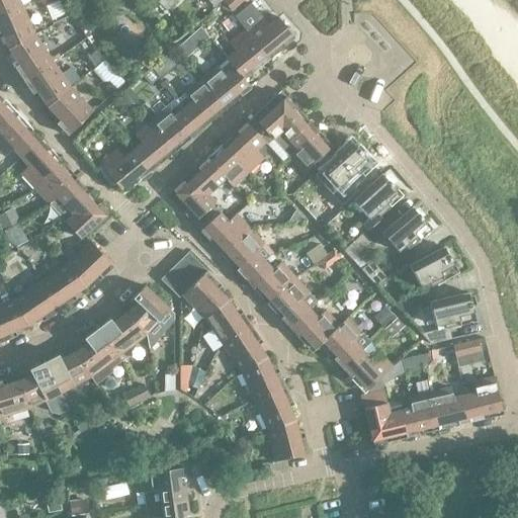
[(0,0),(0,15),(21,6),(18,0),(0,0)]
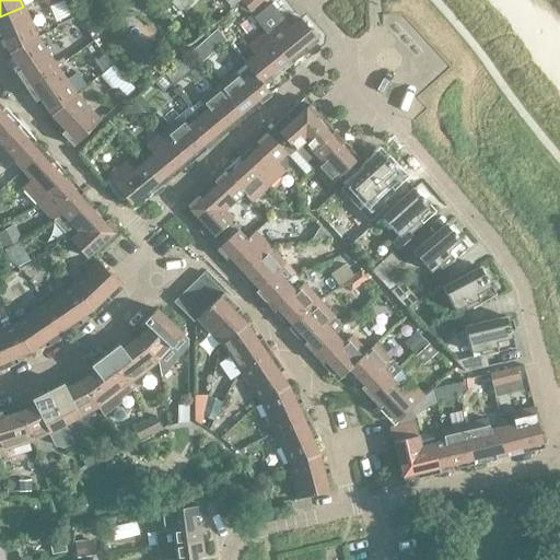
[(173,0),(171,3),(179,12),(191,0),(173,0)]
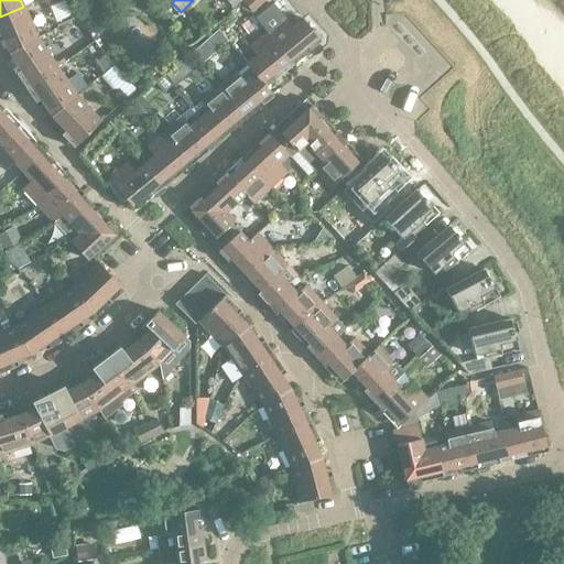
[(245,0),(243,1),(245,2),(253,11),(264,0),(245,0)]
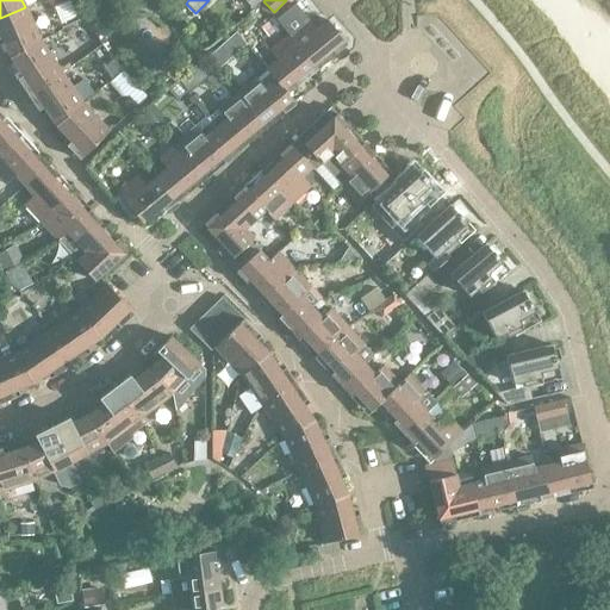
[(0,33),(12,61),(41,42),(25,7),(0,18),(0,33)]
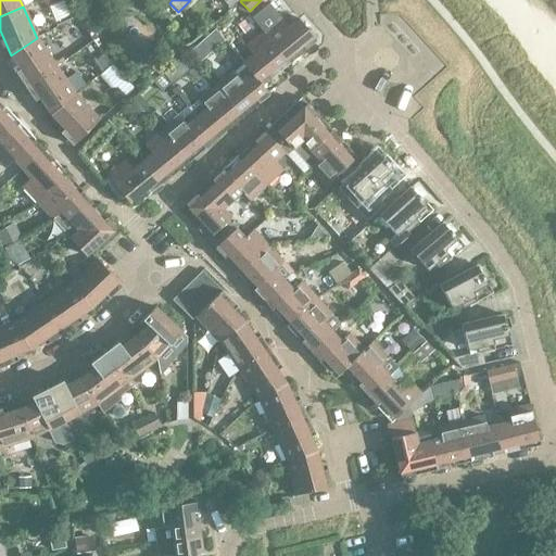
[(279,20),(262,34),(285,61),(301,47),(304,51),(316,42),(297,19),(286,27),(279,20)]
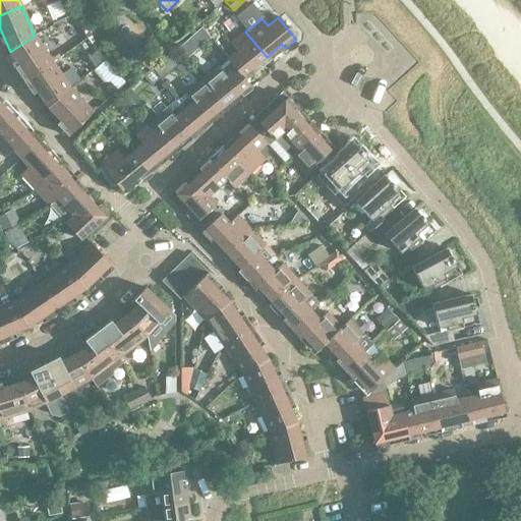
[(234,68),(244,81),(254,74),(250,69),(267,57),(245,32),(229,45),(236,52),(226,60),(227,61),(234,68)]
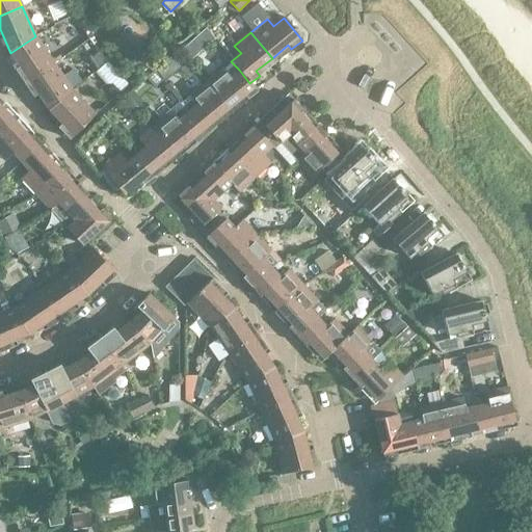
[(35,36),(10,53),(24,73),(19,77),(23,84),(53,64),(35,36)]
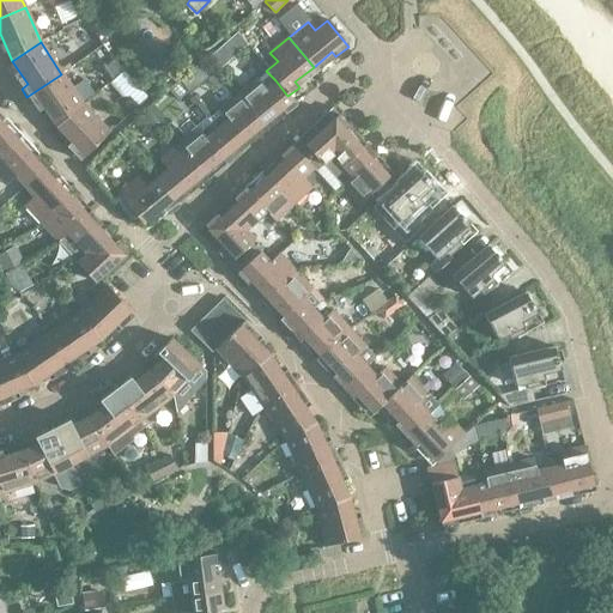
[(132,82),(123,71),(109,82),(113,87),(125,87),(132,82)]
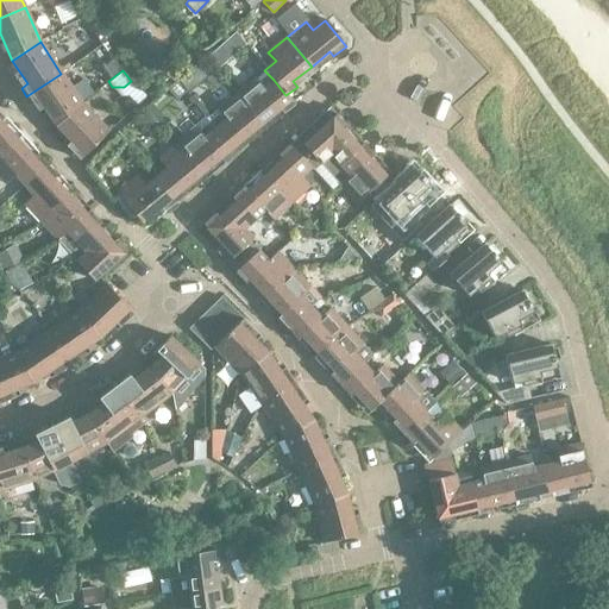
[(265,71),(236,95),(261,127),(280,111),(283,115),(295,106),(286,95),(274,80),(265,71)]
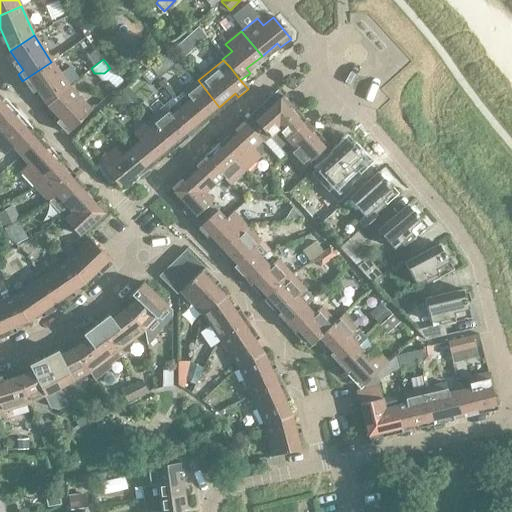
[(51,62),(22,81),(26,88),(32,85),(48,109),(69,88),(51,62)]
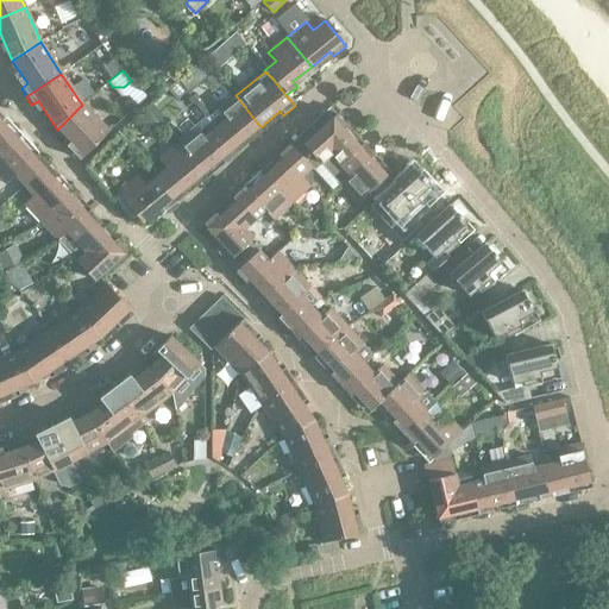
[(234,156),(252,142),(249,137),(261,127),(236,95),(206,120),(234,156)]
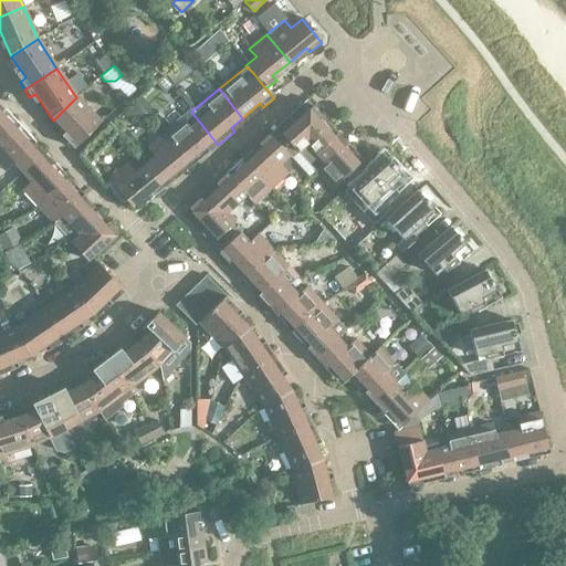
[(76,97),(53,121),(70,137),(65,142),(74,150),(101,121),(76,97)]
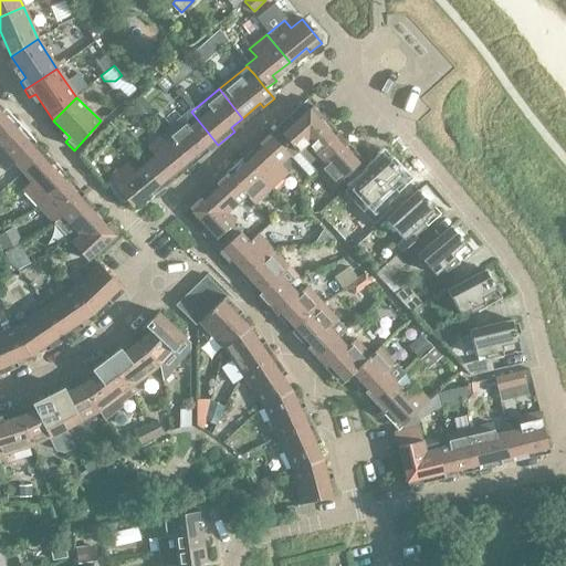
[(150,102),(146,97),(138,104),(146,113),(149,109),(150,102)]
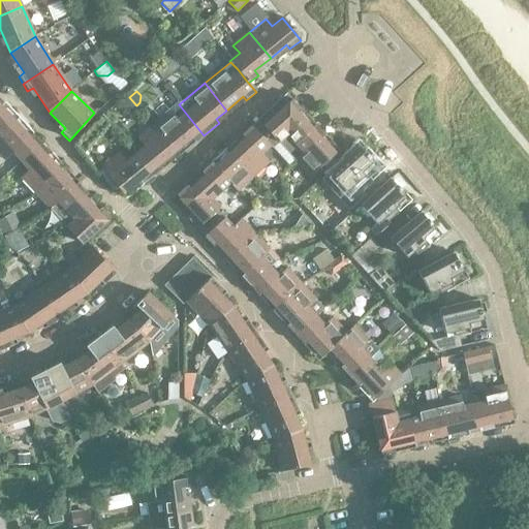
[(287,134),(296,144),(309,132),(301,123),(308,117),(291,100),(289,102),(284,96),(258,120),(278,142),(287,134)]
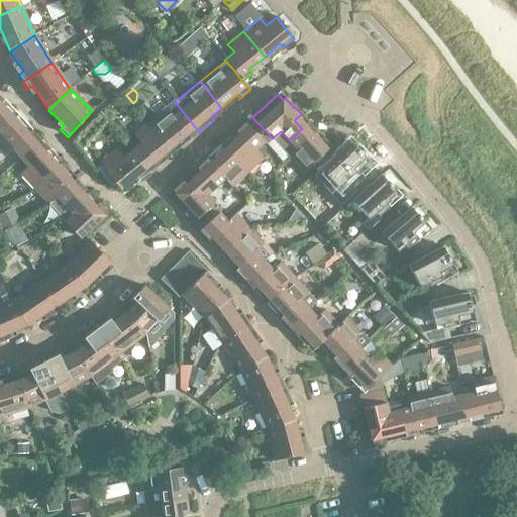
[(0,131),(14,119),(0,104),(3,101),(0,97),(0,131)]
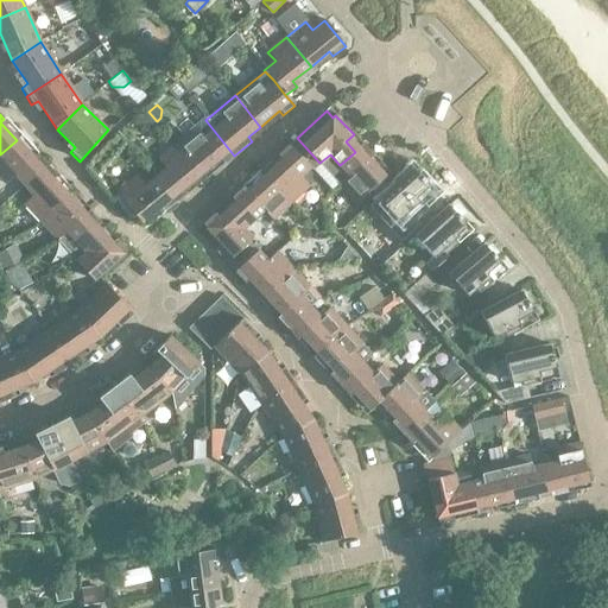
[(206,120),(176,144),(201,175),(214,164),(217,169),(234,156),(206,120)]
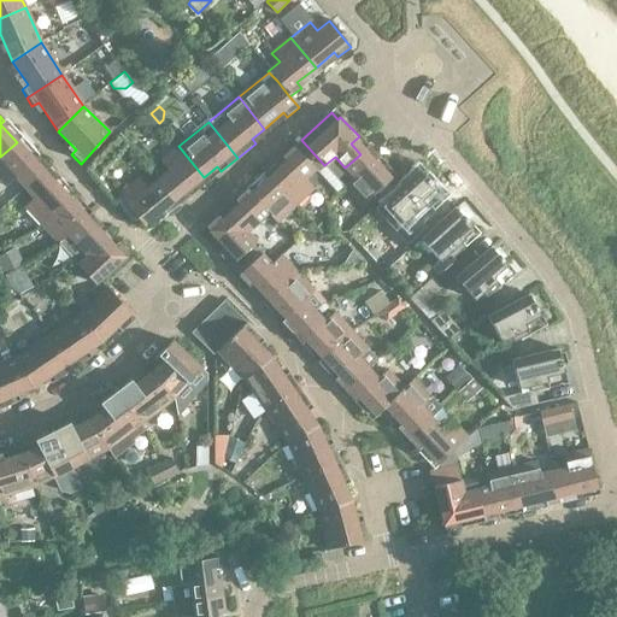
[(354,177),(345,187),(362,205),(391,178),(375,162),(378,158),(359,136),(351,144),(360,154),(345,168),(354,177)]
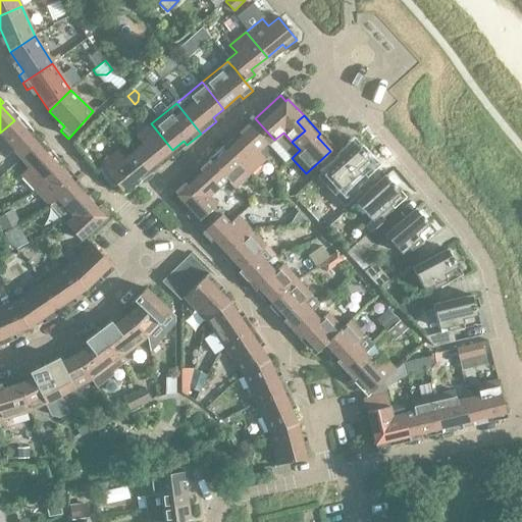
[(12,151),(20,159),(40,141),(32,132),(28,135),(14,120),(0,133),(0,154),(3,158),(12,151)]
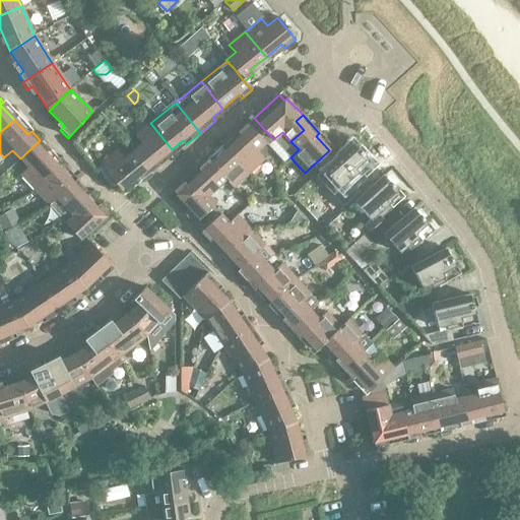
[(140,144),(131,151),(149,174),(159,166),(156,161),(172,149),(150,123),(134,136),(140,144)]
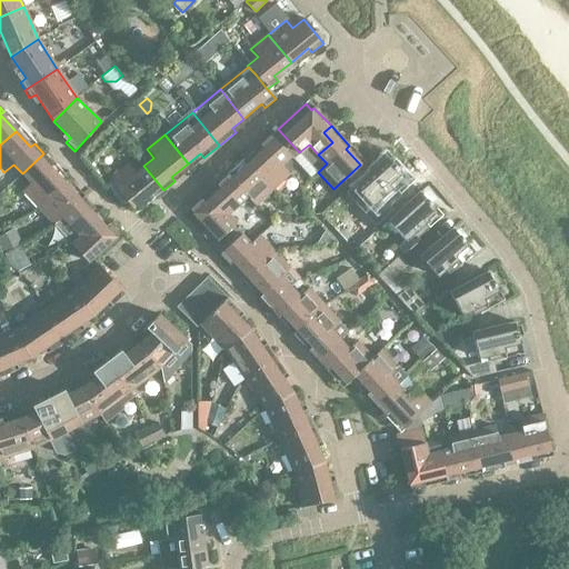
[(290,157),(271,135),(259,145),(262,149),(248,163),(271,190),(288,175),(280,166),(290,157)]
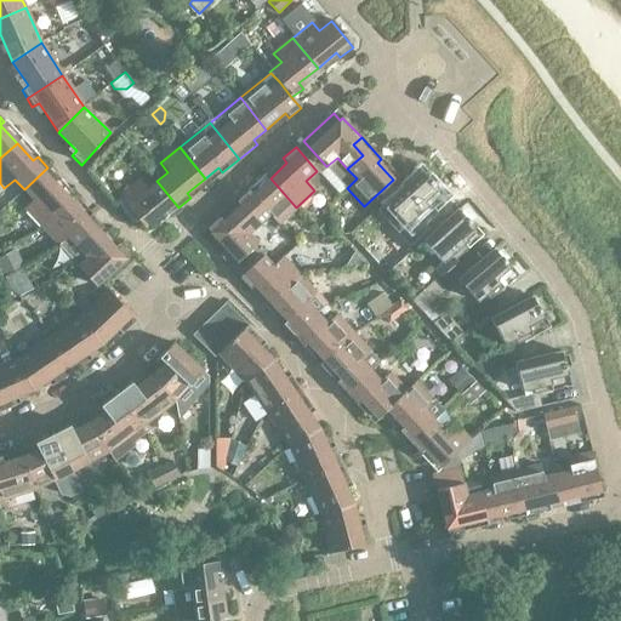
[(24,210),(41,228),(69,201),(53,183),(58,180),(47,167),(24,189),(34,201),(24,210)]
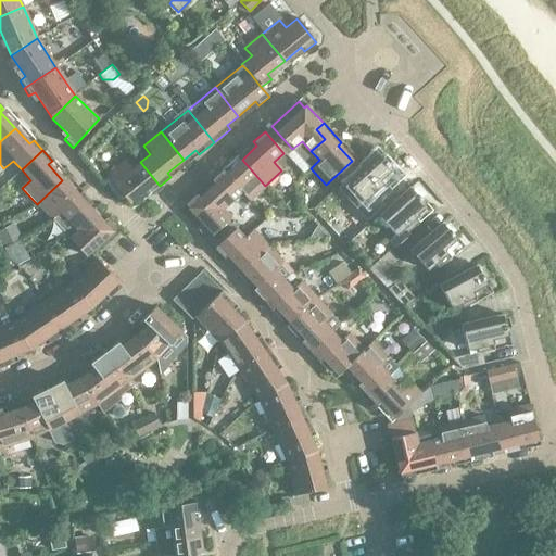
[(377,202),(375,200),(400,175),(376,152),(345,182),(364,201),(353,212),(359,218),(342,235),(349,242),(368,224),(362,217),(377,202)]
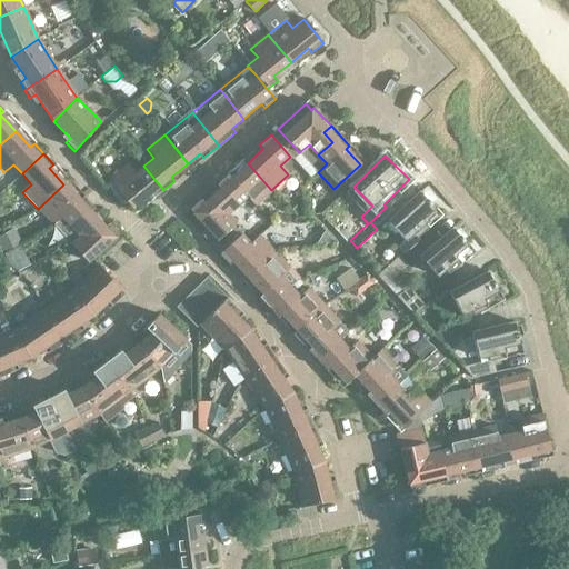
[(228,175),(206,193),(212,201),(225,192),(236,207),(247,198),(255,206),(271,190),(248,163),(231,179),(228,175)]
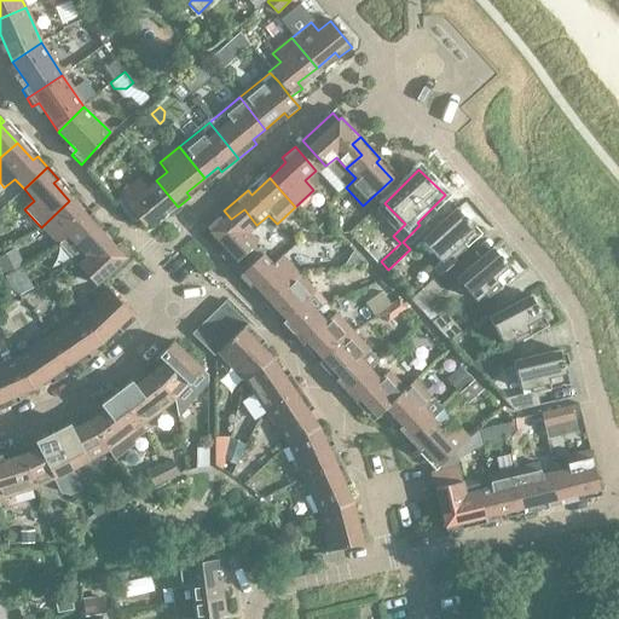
[(166,217),(178,207),(156,180),(145,190),(138,181),(119,197),(144,229),(163,213),(166,217)]
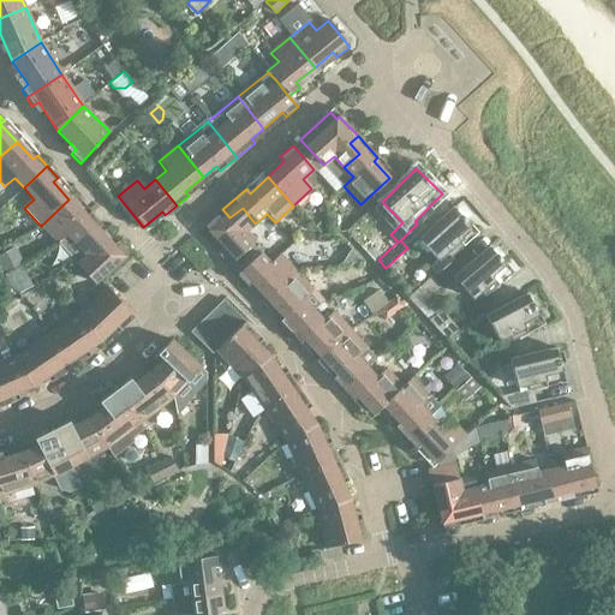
[(108,234),(97,224),(89,213),(84,218),(69,199),(41,226),(58,245),(59,244),(69,236),(77,245),(91,232),(101,242),(108,234)]
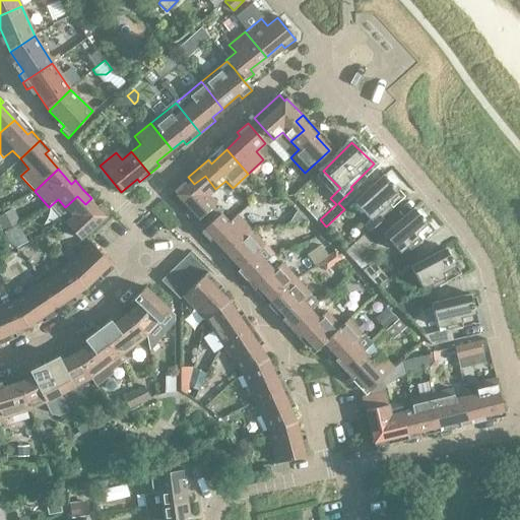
[(173,189),(187,207),(198,219),(193,225),(200,232),(219,213),(228,222),(237,214),(241,210),(231,200),(218,212),(212,206),(215,204),(208,196),(215,189),(205,176),(194,184),(188,177),(173,189)]
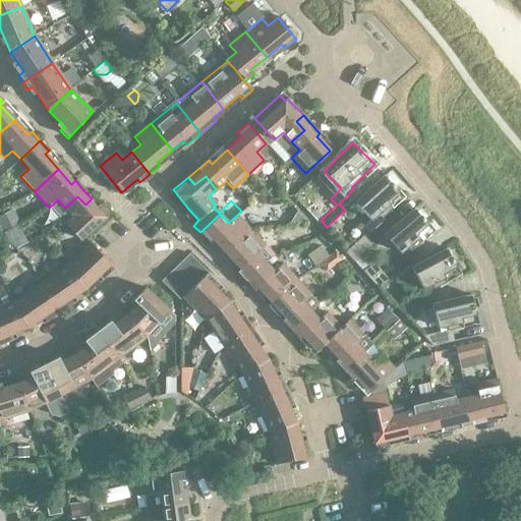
[(354,201),(370,220),(362,227),(366,232),(349,249),(357,257),(373,240),(367,233),(383,219),(381,216),(403,196),(384,176),(354,201)]
